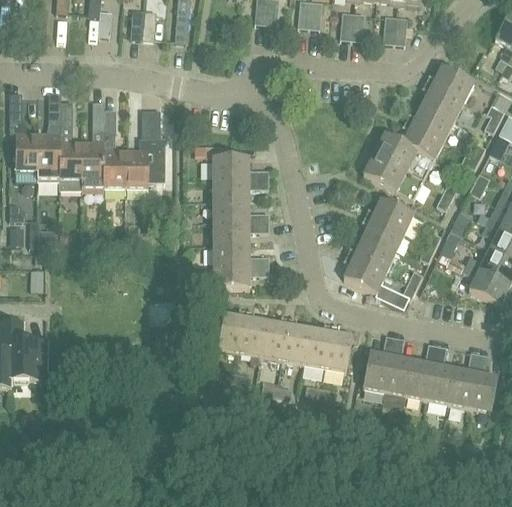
[(56,0),(55,14),(67,14),(68,0),(56,0)]
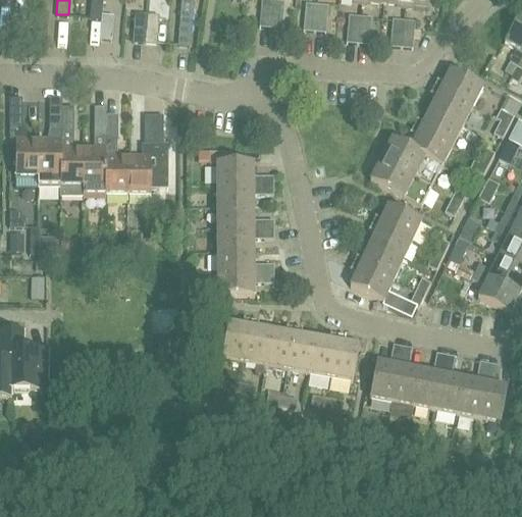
[(99,37),(101,38),(102,12),(102,11),(103,0),(90,0),(89,16),(101,18),(99,37)]
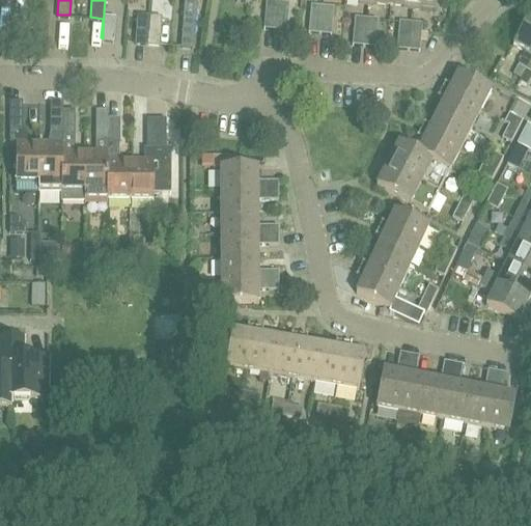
[(192,46),(195,16),(196,0),(184,0),(183,15),(180,45),(192,46)]
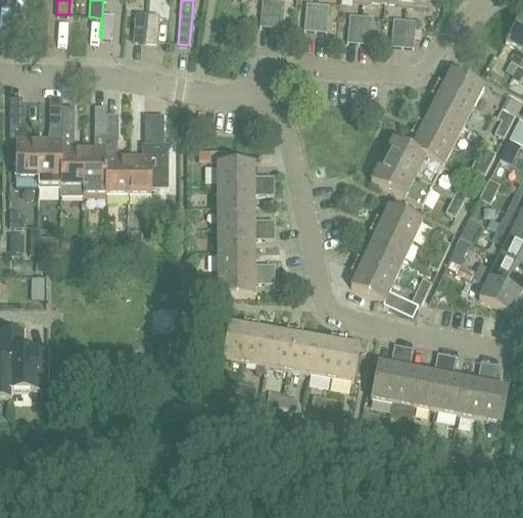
[(259,25),(271,26),(274,0),(263,0),(259,25)]
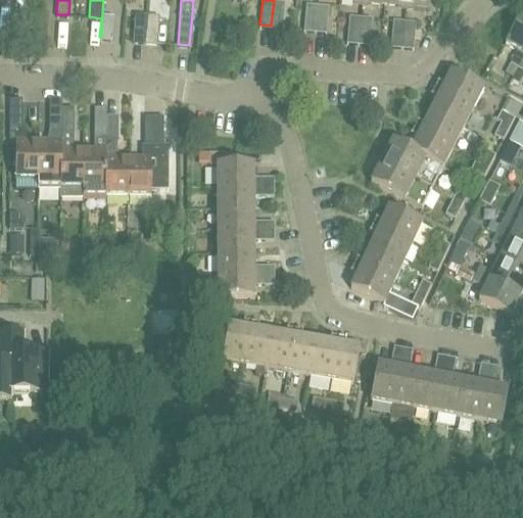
[(282,28),(285,0),(274,0),(271,26),(282,28)]
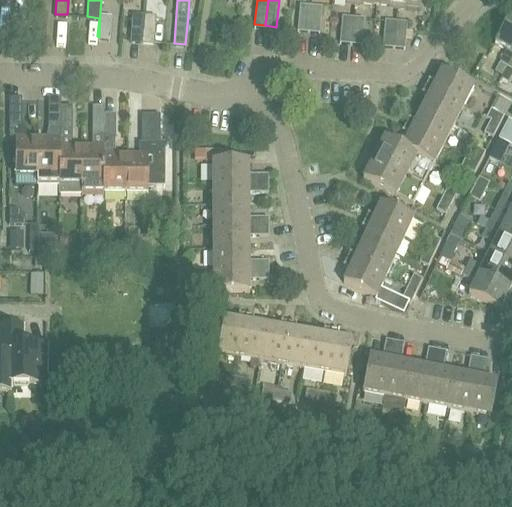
[(297,28),(308,29),(311,2),(300,1),(297,28)]
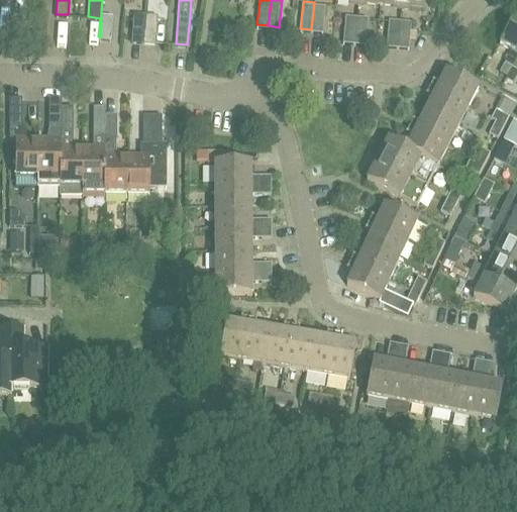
[(322,30),(325,3),(314,2),(311,29),(322,30)]
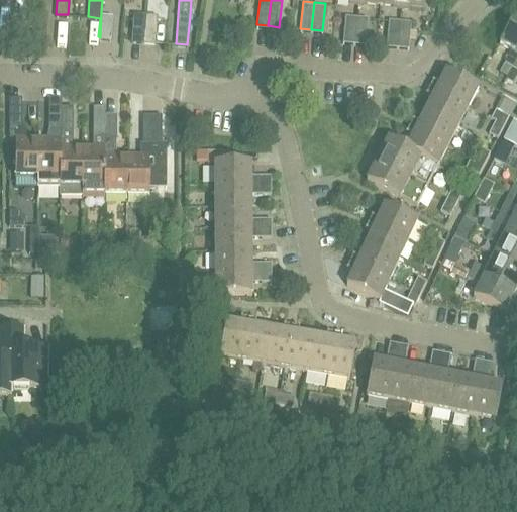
[(131,39),(143,40),(145,11),(133,10),(131,39)]
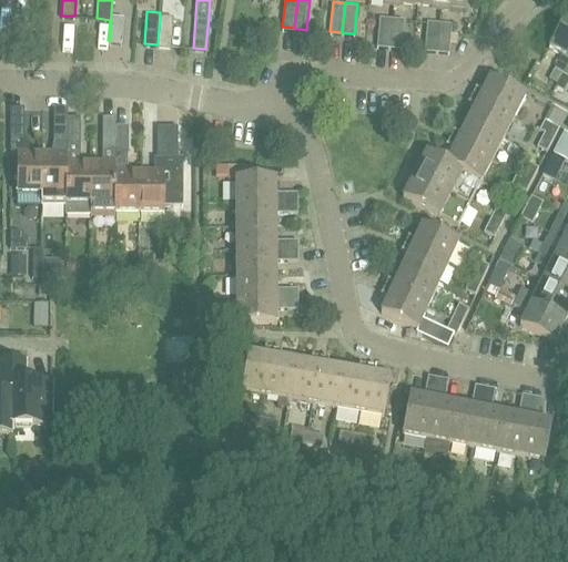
[(567,57),(567,11),(547,44),(560,52),(547,75),(555,80),(567,57)]
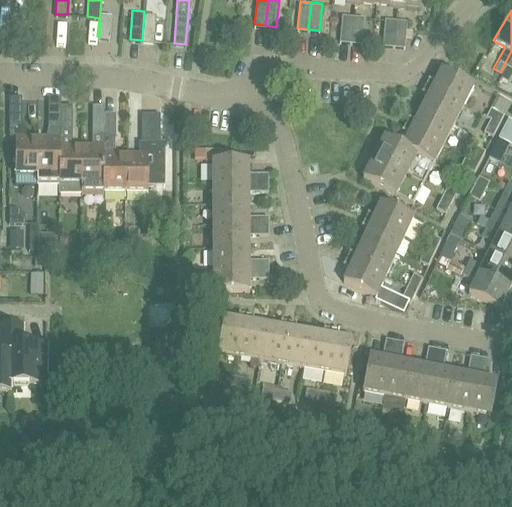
[(155,12),(144,11),(142,40),(153,41),(155,12)]
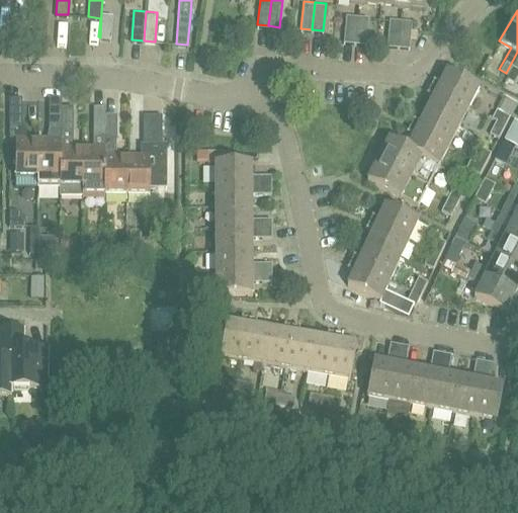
[(112,12),(101,12),(100,37),(111,38),(112,12)]
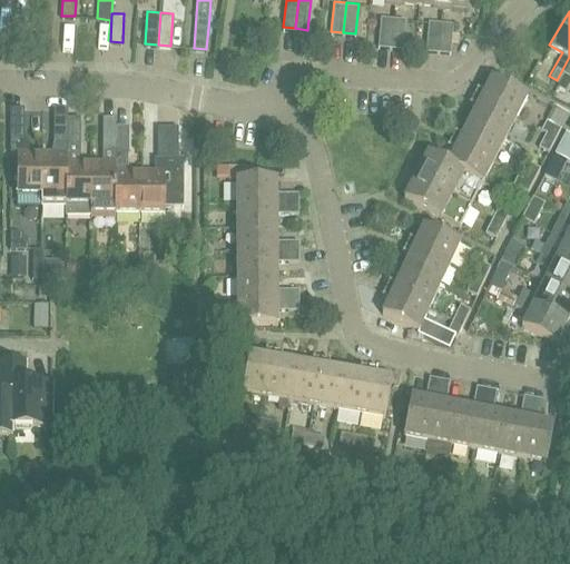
[(377,45),(391,46),(393,16),(381,15),(377,45)]
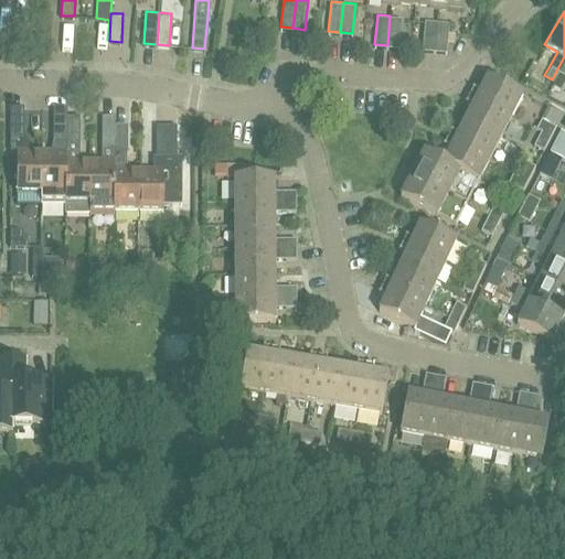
[(400,46),(402,17),(390,15),(387,45),(400,46)]
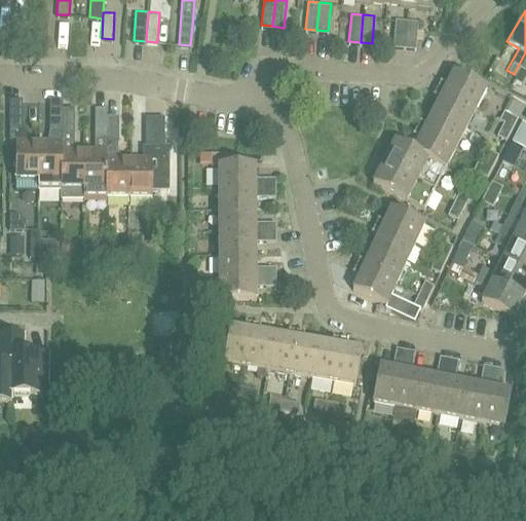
[(392,44),(404,46),(407,17),(396,16),(392,44)]
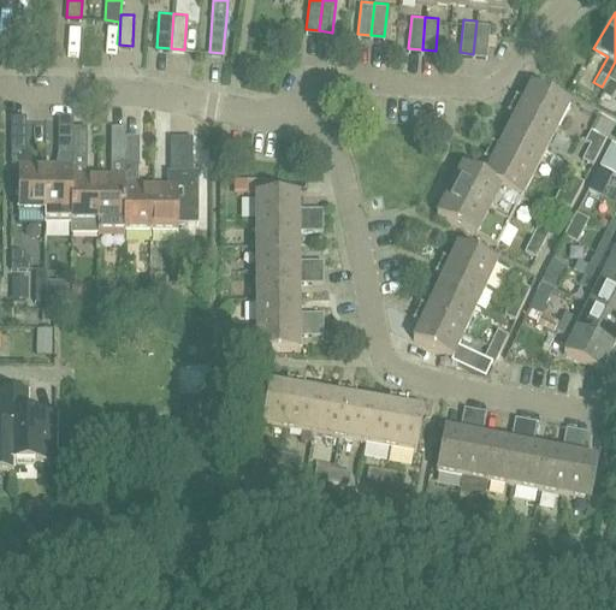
[(486,55),(490,23),(477,21),(473,54),(486,55)]
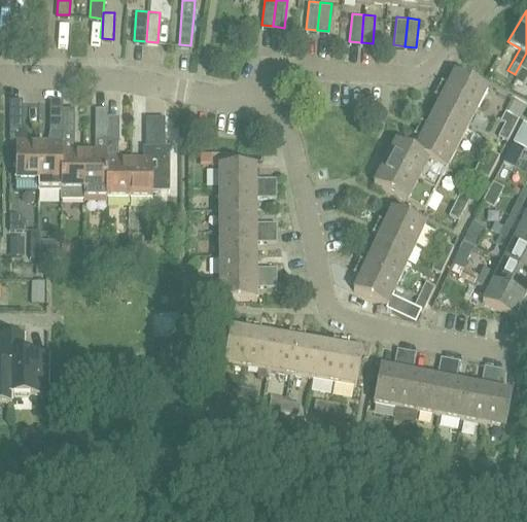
[(526,53),(515,74),(514,76),(521,80),(526,70),(526,53)]
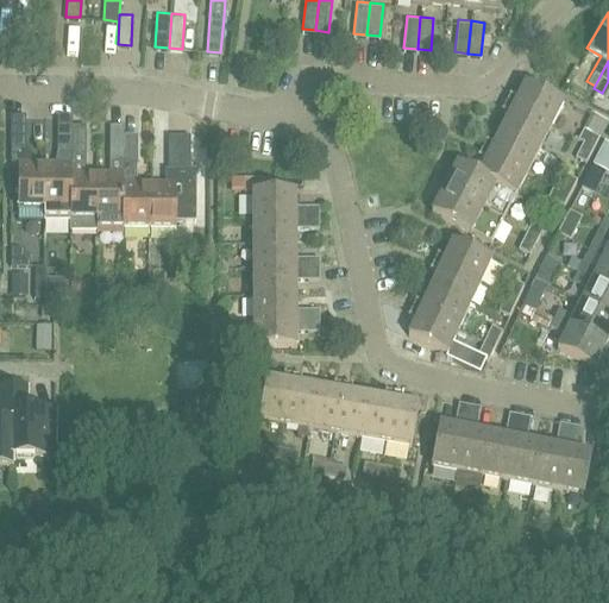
[(509,90),(504,99),(552,123),(564,100),(526,80),(518,95),(509,90)]
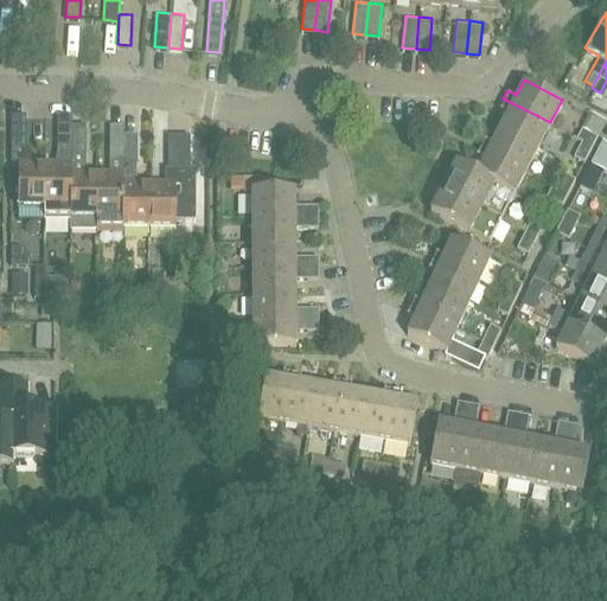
[(508,110),(500,126),(537,146),(550,122),(503,98),(499,107),(508,110)]
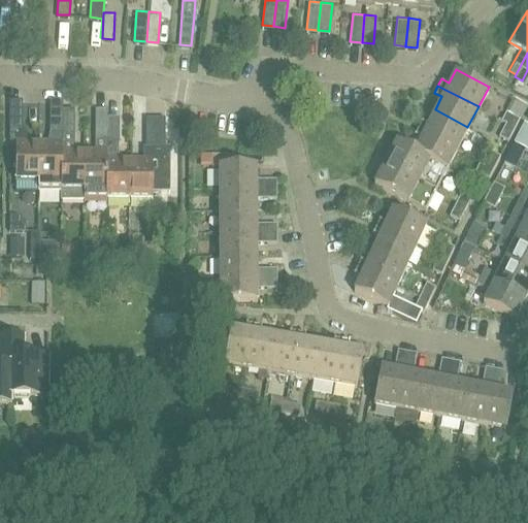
[(47,137),(38,137),(39,177),(39,186),(61,186),(61,149),(61,129),(61,105),(60,105),(60,96),(59,96),(59,98),(48,98),(47,101),(47,137)]
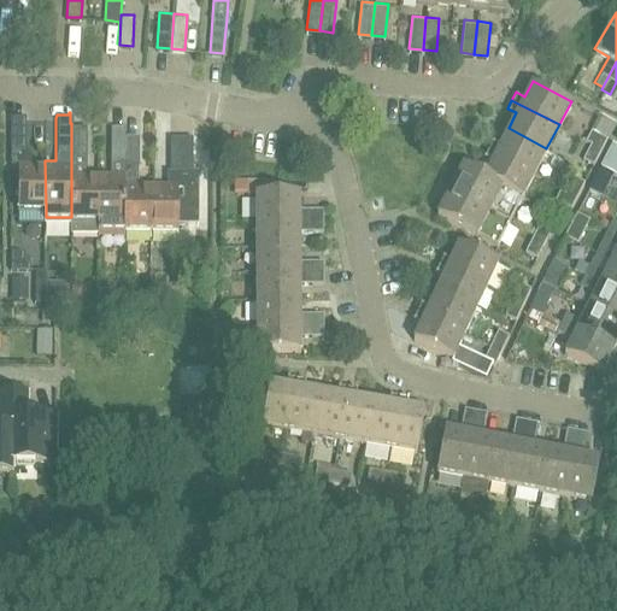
[(84,174),(84,128),(84,123),(72,123),(71,123),(71,151),(71,229),(98,229),(98,217),(98,172),(84,174)]
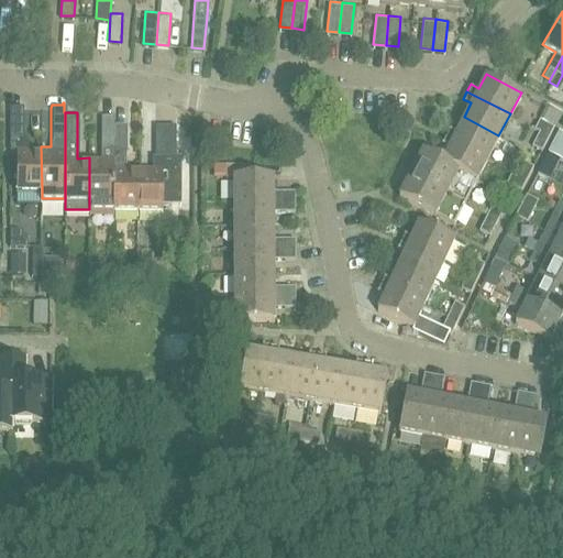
[(100,143),(100,157),(89,157),(89,198),(112,198),(114,121),(114,112),(101,112),(100,143)]
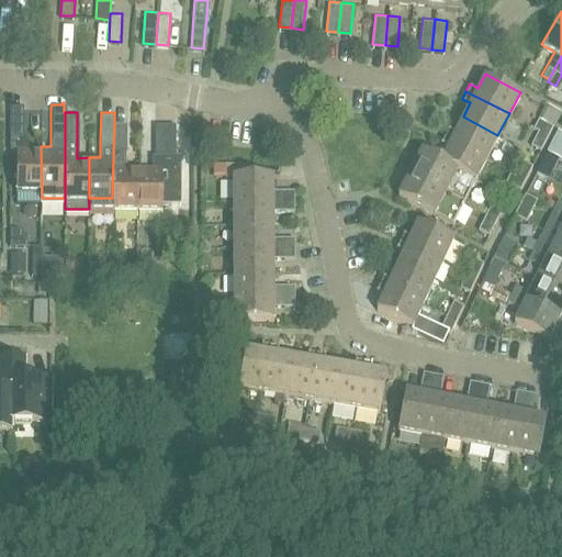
[(538,127),(538,129),(547,133),(552,123),(538,115),(534,125),(538,127)]
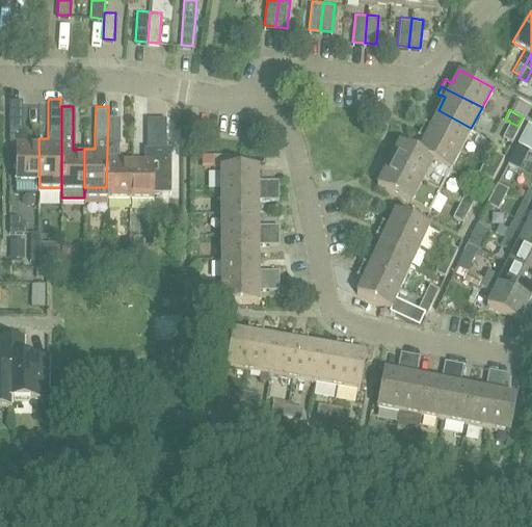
[(423,120),(420,127),(460,148),(471,128),(439,110),(431,124),(423,120)]
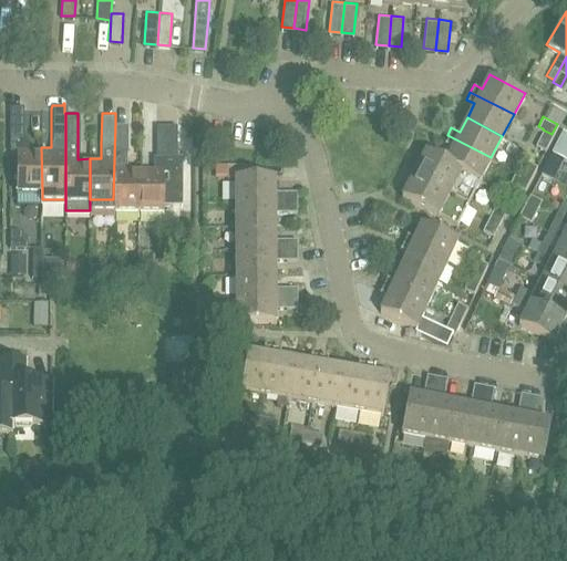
[(113,209),(138,209),(138,168),(124,168),(124,154),(127,151),(127,122),(115,122),(113,199),(113,209)]
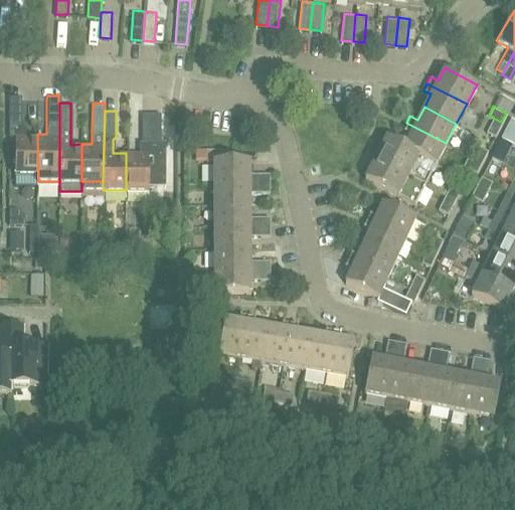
[(147,153),(126,153),(126,190),(148,190),(148,184),(166,184),(166,140),(160,140),(160,112),(142,112),(142,142),(147,142),(147,153)]
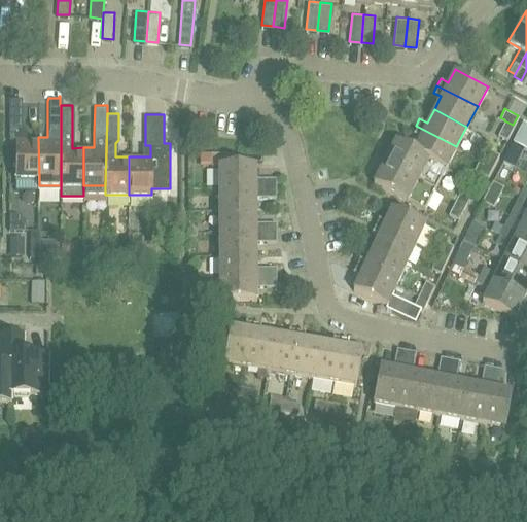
[(506,137),(513,125),(504,120),(497,133),(506,137)]
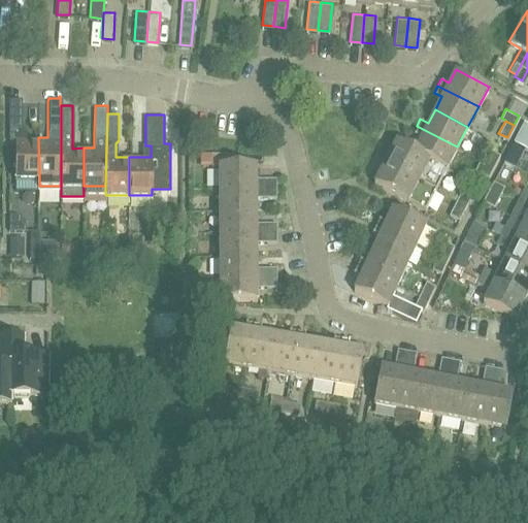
[(421,136),(415,149),(448,165),(457,146),(417,126),(414,132),(421,136)]
